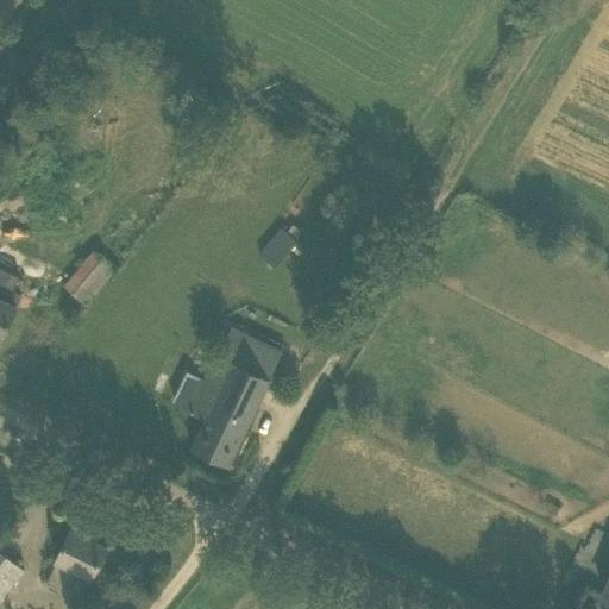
[(259,253),(274,265),(295,242),(280,228),(259,253)]
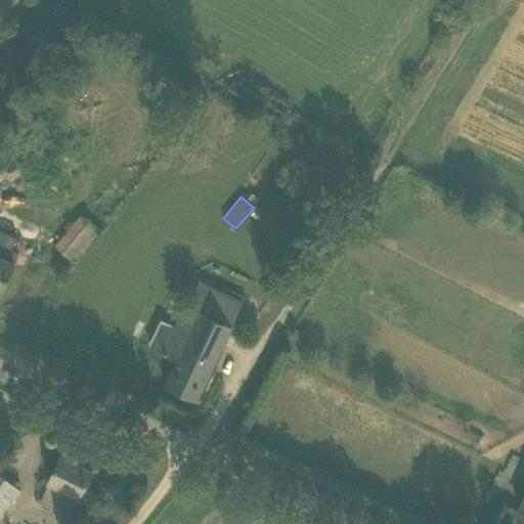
[(80,215),(54,246),(74,261),(99,230),(80,215)]
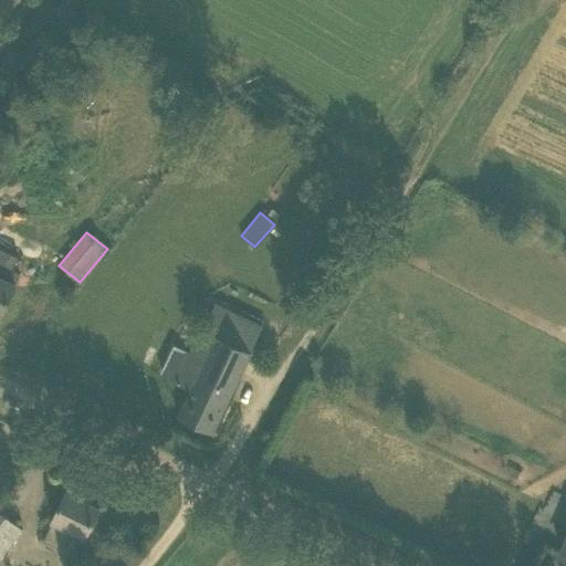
[(0,316),(20,274),(11,270),(18,258),(0,248),(0,316)]
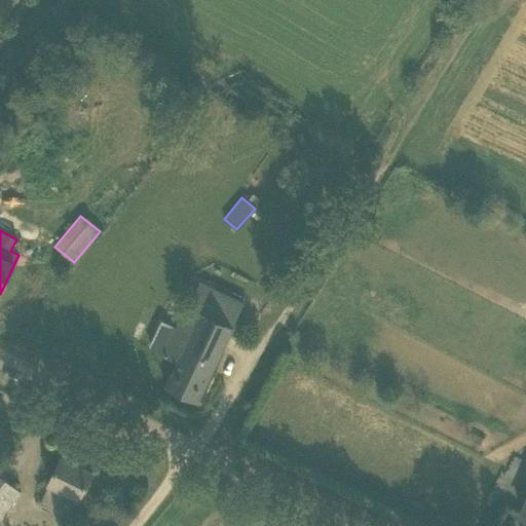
[(164,386),(197,403),(233,327),(243,303),(198,283),(164,355),(177,362),(164,386)]
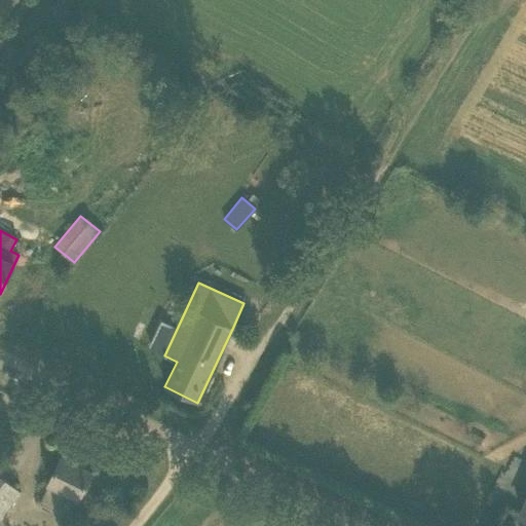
[(92,471),(61,456),(47,483),(49,484),(40,502),(55,510),(64,491),(79,498),(92,471)]
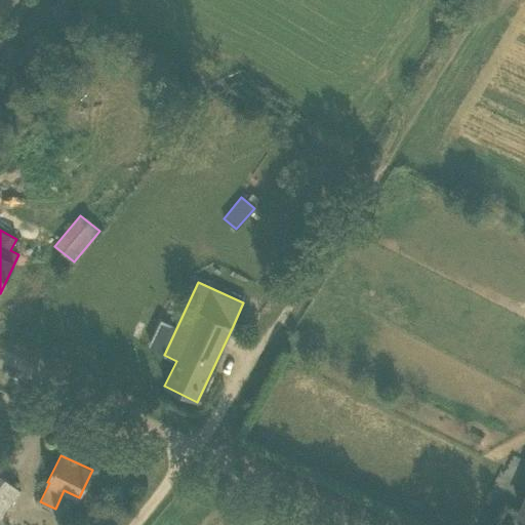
[(0,524),(0,516),(2,518),(4,515),(2,514),(21,491),(0,474),(0,524)]
